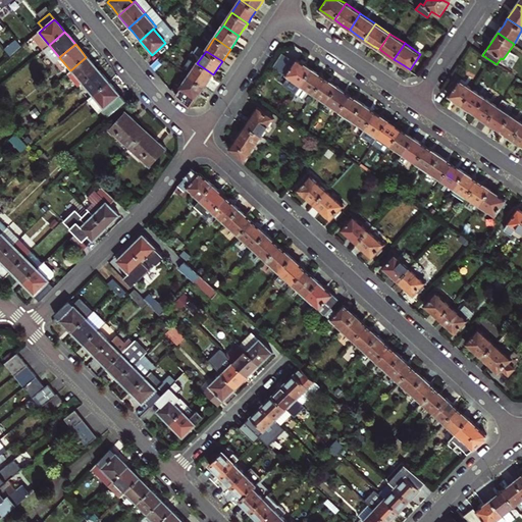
[(70,70),(59,57),(55,60),(65,73),(70,70)]
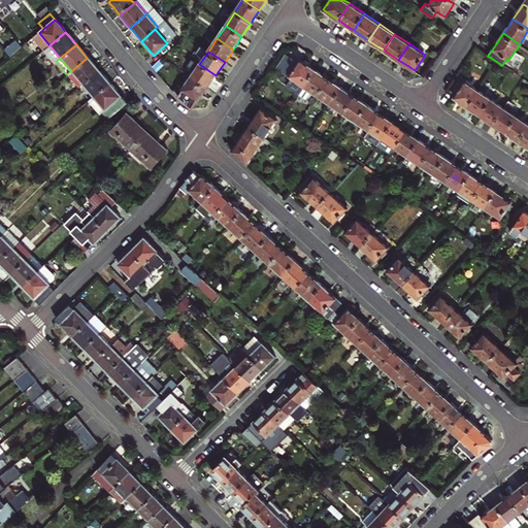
[(77,88),(81,84),(98,70),(92,63),(87,58),(71,71),(66,74),(77,88)]
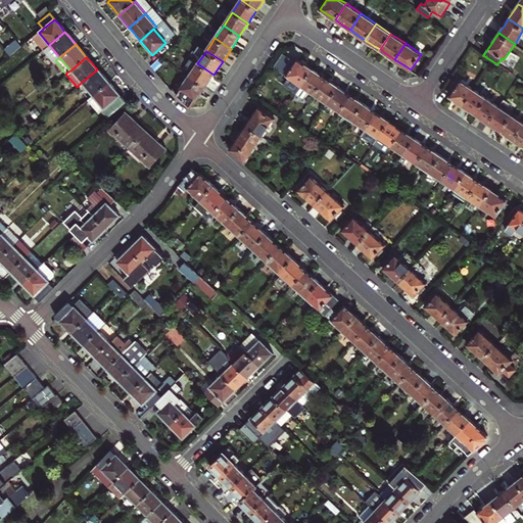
[(287,75),(293,79),(288,86),(297,92),(313,69),(306,65),(297,59),(287,75)]
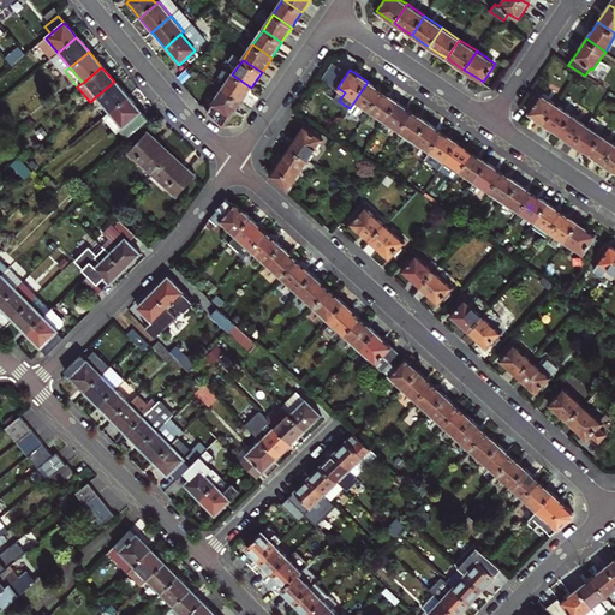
[(251,88),(232,75),(222,90),(242,102),(246,95),(251,88)]
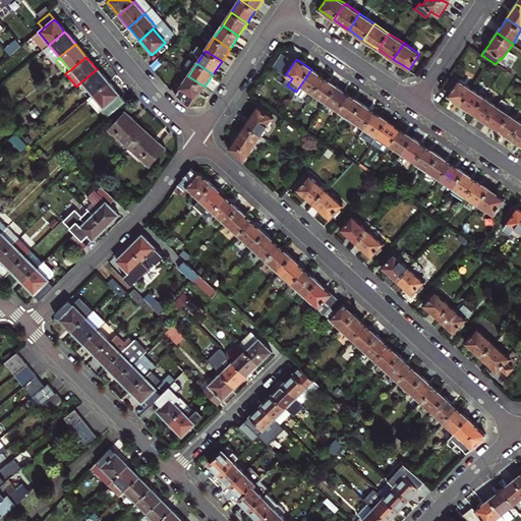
[(97,69),(80,82),(91,95),(107,81),(101,74),(97,69)]
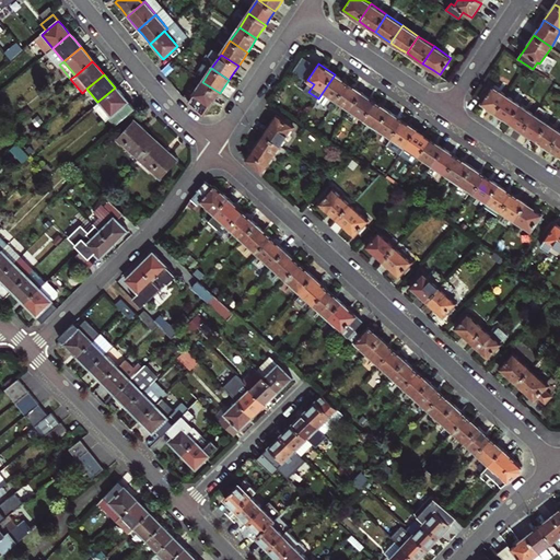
[(342,79),(335,74),(318,98),(325,104),(330,96),(337,101),(349,83),(342,79)]
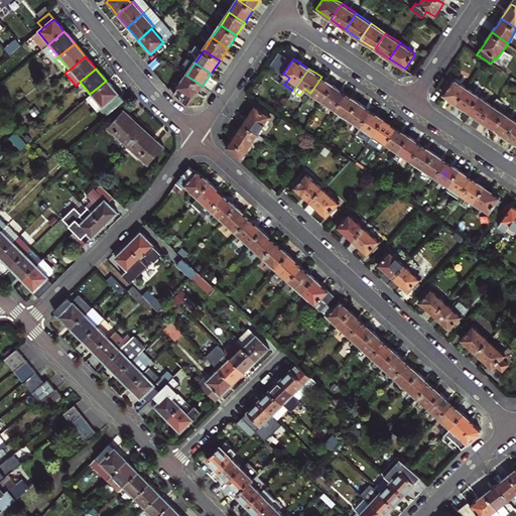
[(203,86),(186,76),(178,88),(195,98),(199,92),(203,86)]
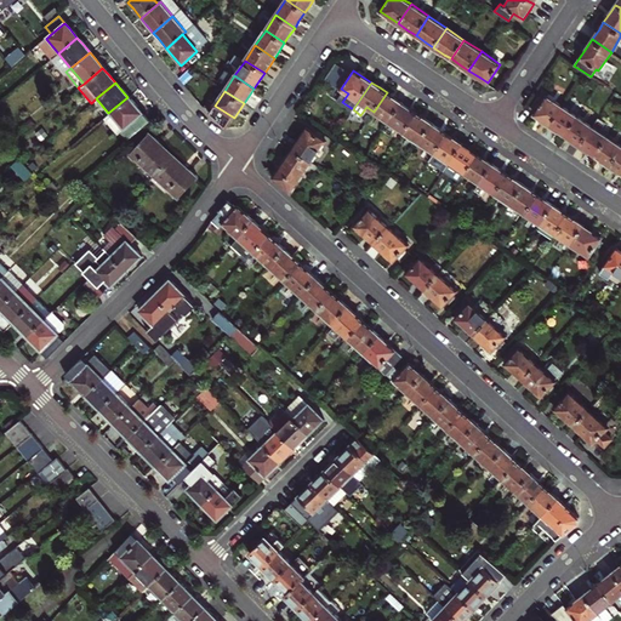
[(394,98),(387,92),(374,112),(389,121),(402,103),(394,98)]
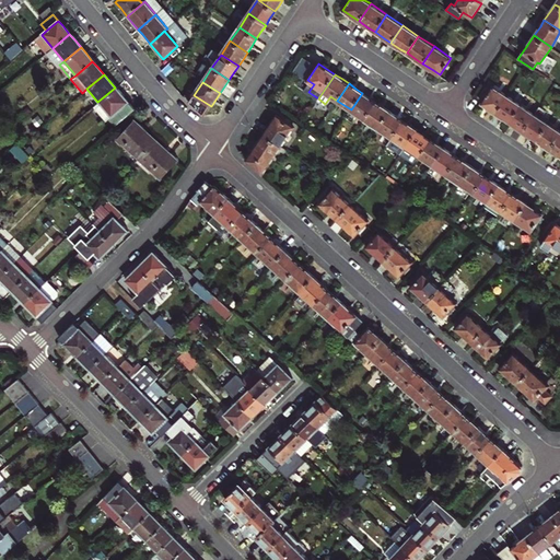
[(496,113),(508,95),(490,84),(479,102),(489,108),(496,113)]
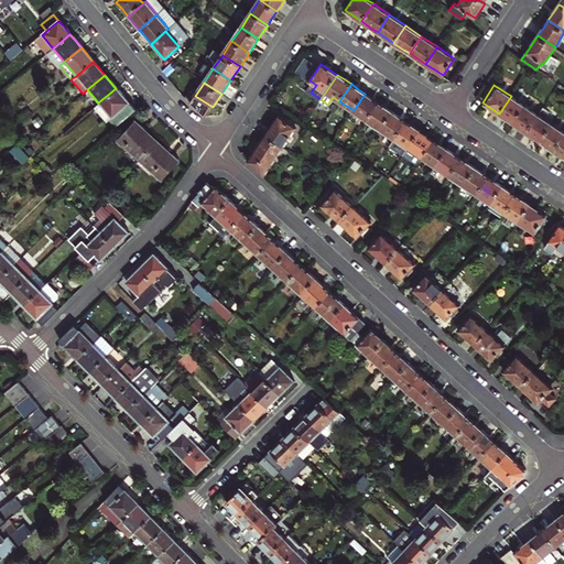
[(116,88),(98,102),(112,119),(128,104),(120,93),(116,88)]
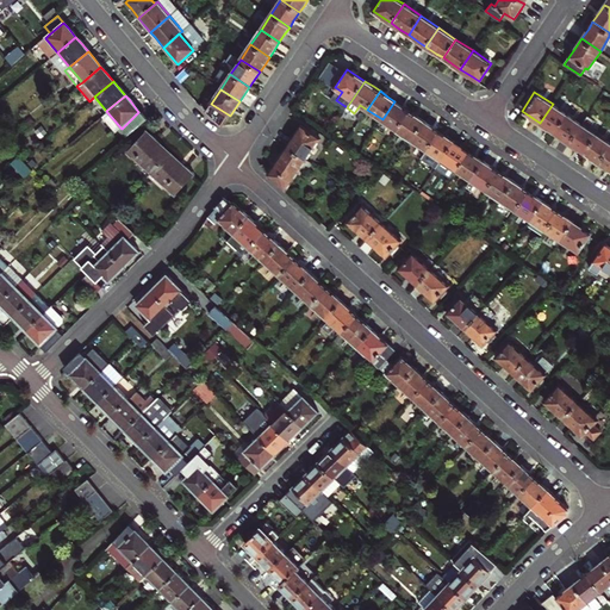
[(394,101),(383,119),(377,128),(384,132),(390,124),(398,130),(410,111),(403,106),(394,101)]
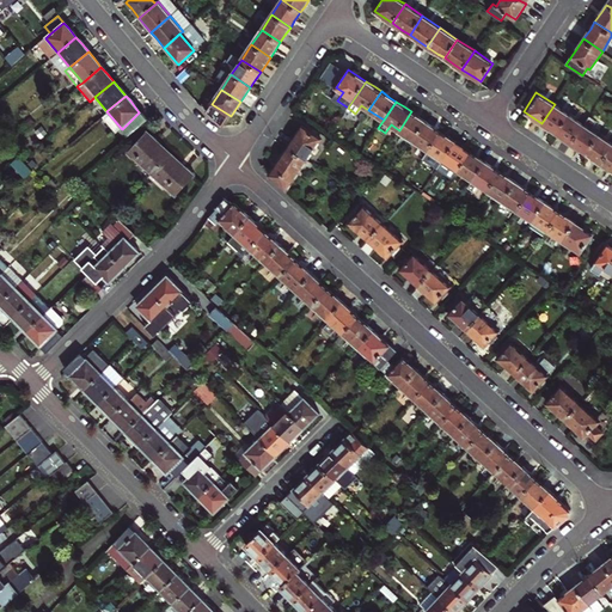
[(549,128),(556,133),(569,115),(555,104),(542,123),(549,128)]
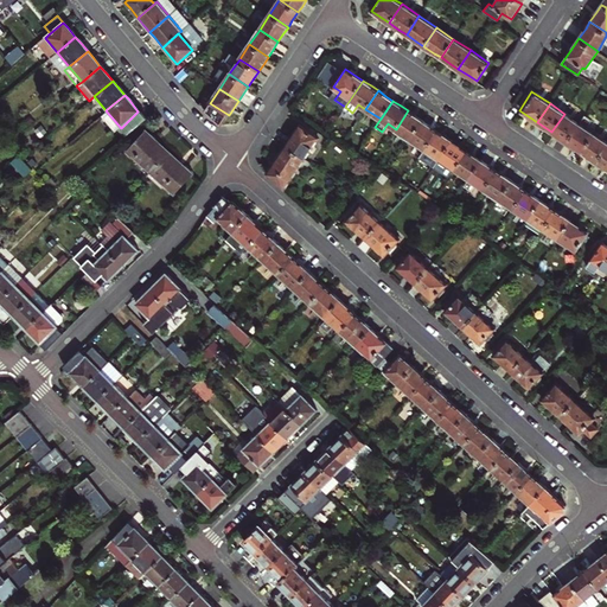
[(127,134),(147,117),(140,110),(138,112),(121,128),(127,134)]
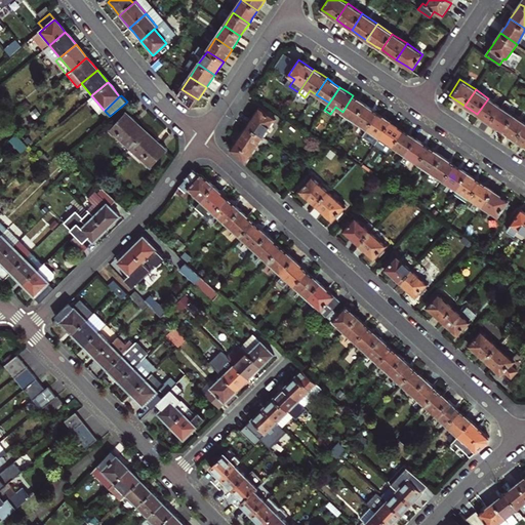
[(361,101),(353,95),(342,112),(355,120),(366,105),(361,101)]
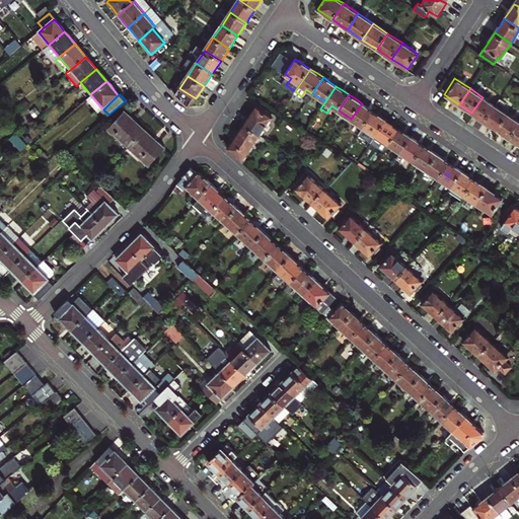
[(485,122),(496,105),(483,97),(471,113),(479,118),(485,122)]
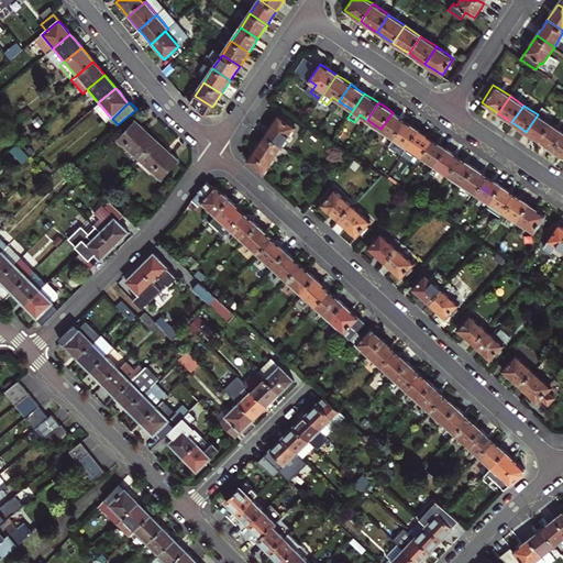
[(539,141),(551,123),(544,119),(549,111),(542,107),(538,114),(526,132),(532,136),(539,141)]
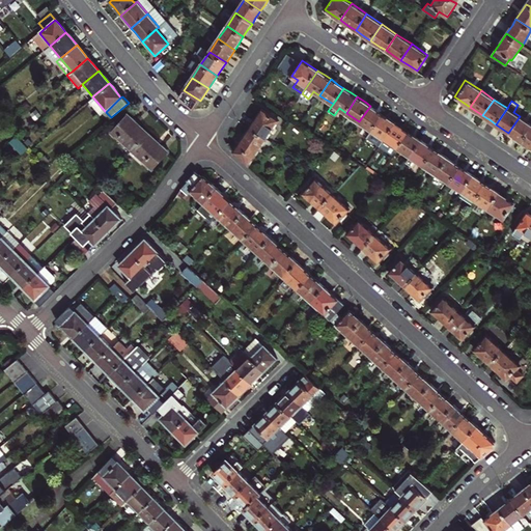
[(370,106),(359,121),(372,130),(383,114),(375,110),(370,106)]
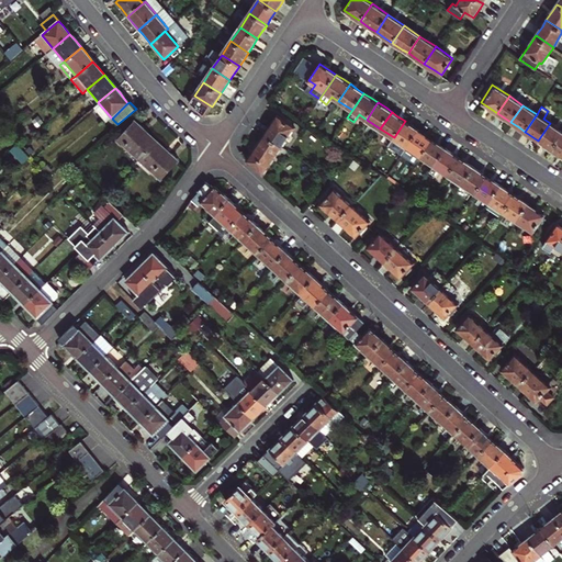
[(266,134),(283,146),(295,127),(278,115),(270,127),(266,134)]
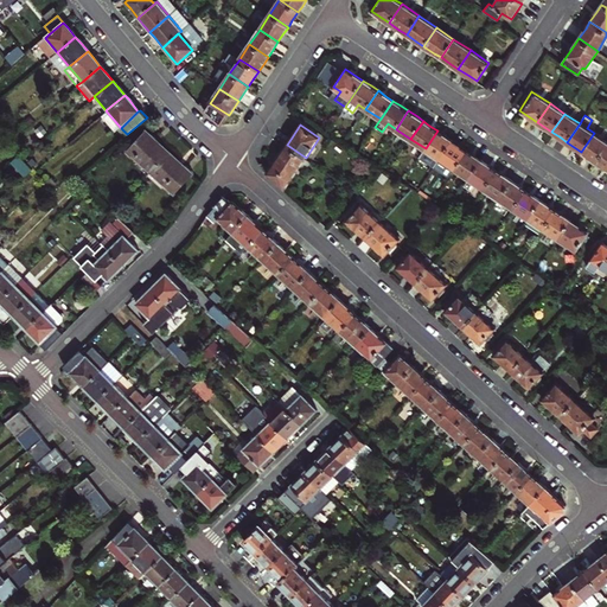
[(154,144),(158,140),(146,129),(127,151),(151,172),(166,155),(154,144)]
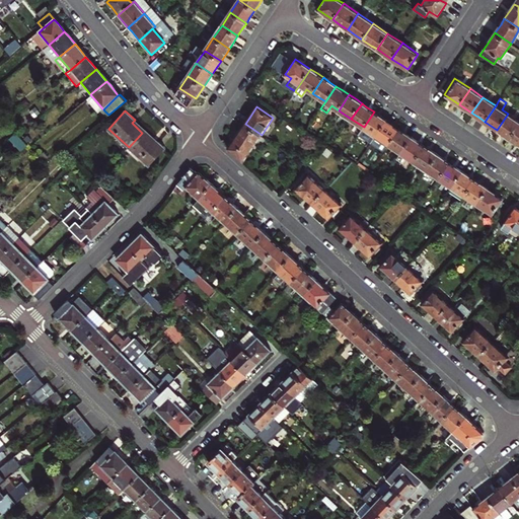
[(380,116),(374,112),(364,127),(376,136),(387,120),(380,116)]
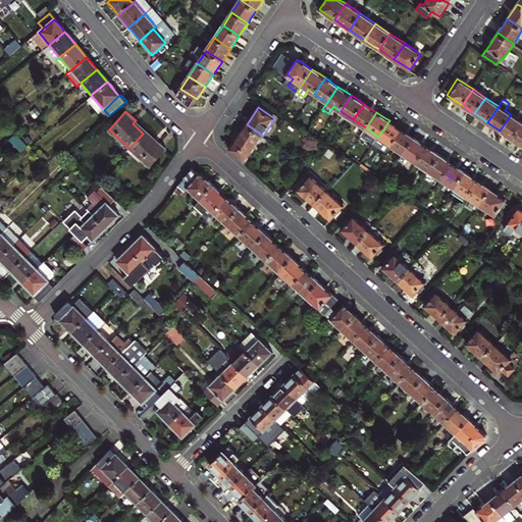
[(507,136),(513,139),(521,124),(521,121),(511,114),(500,131),(507,136)]
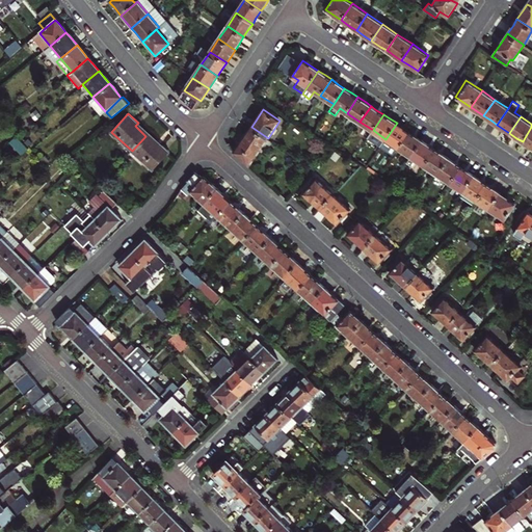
[(150,133),(138,123),(135,126),(145,136),(150,133)]
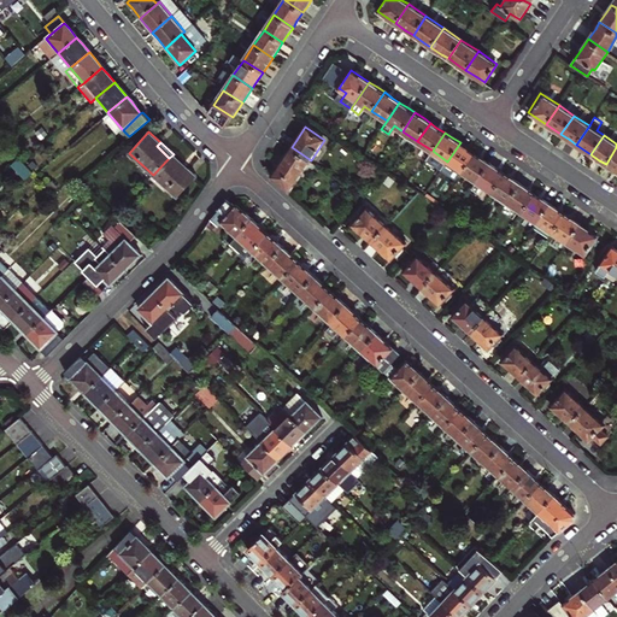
[(462,171),(475,153),(468,148),(460,142),(447,162),(462,171)]
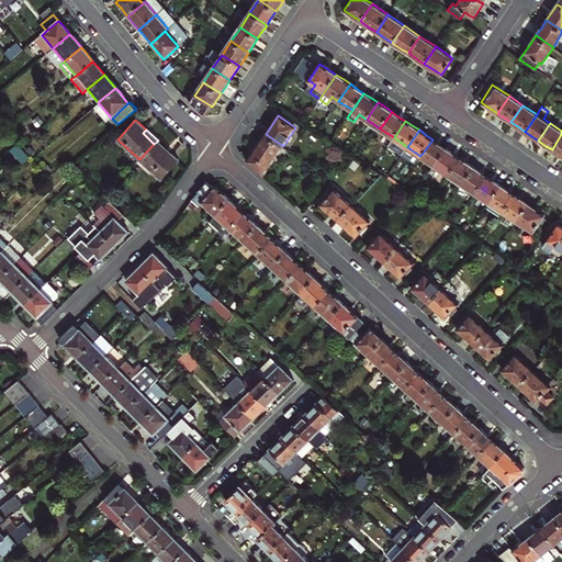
[(289,150),(283,146),(266,134),(257,146),(248,160),(263,176),(279,153),(283,157),(289,150)]
